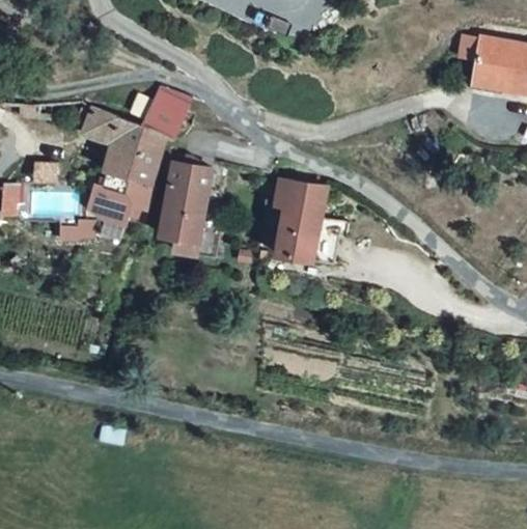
[(526,42),(483,34),(474,83),(526,90),(526,42)]
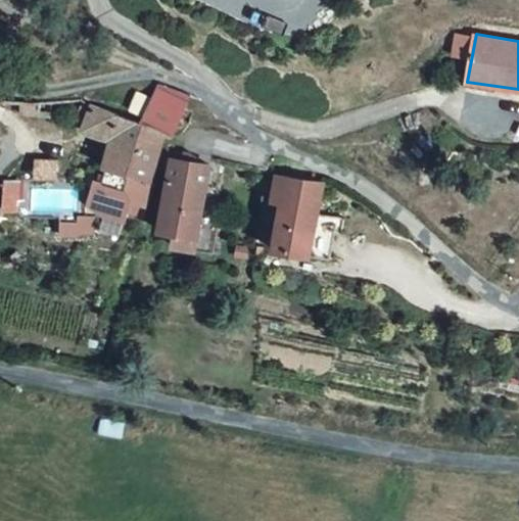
[(186,97),(158,89),(139,125),(159,136),(167,138),(186,97)]
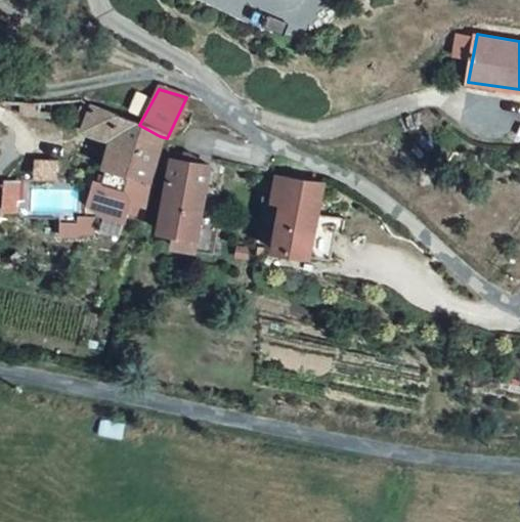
[(87,105),(77,132),(109,142),(100,169),(124,176),(139,125),(87,105)]
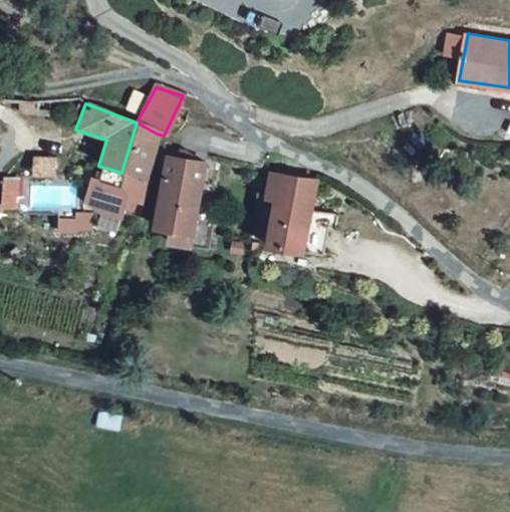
[(157,134),(137,122),(121,173),(143,179),(157,134)]
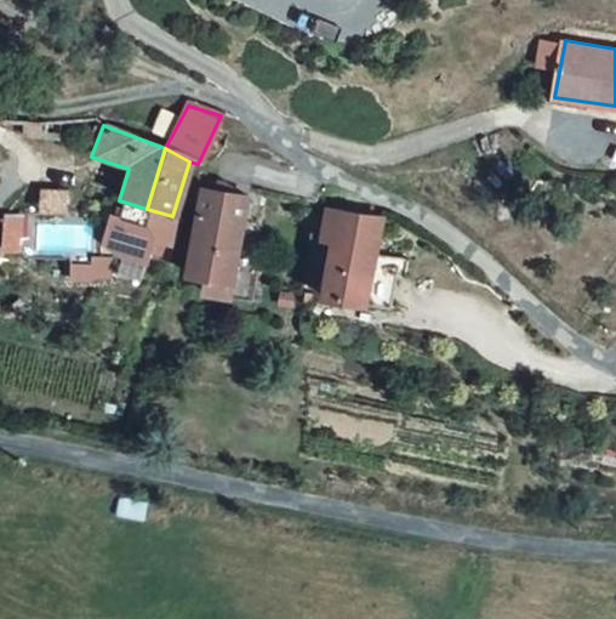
[(201,198),(187,282),(205,284),(235,289),(249,204),(201,198)]
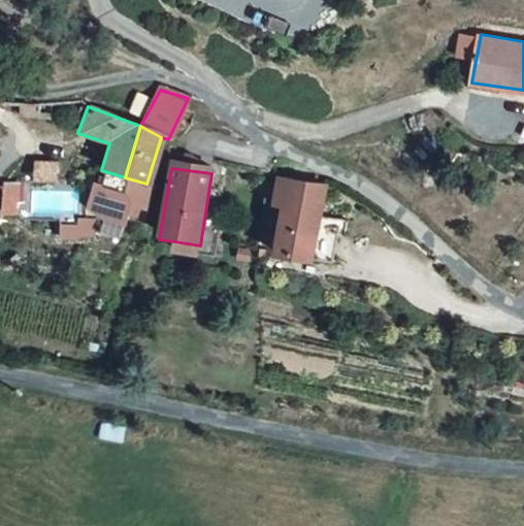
[(97,186),(92,184),(82,220),(117,230),(122,214),(138,219),(148,185),(146,184),(125,177),(101,170),(97,186)]
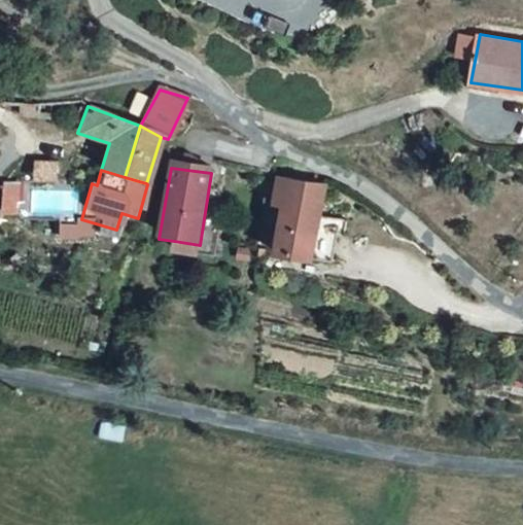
[(290,177),(269,249),(311,256),(321,216),(332,183),(290,177)]
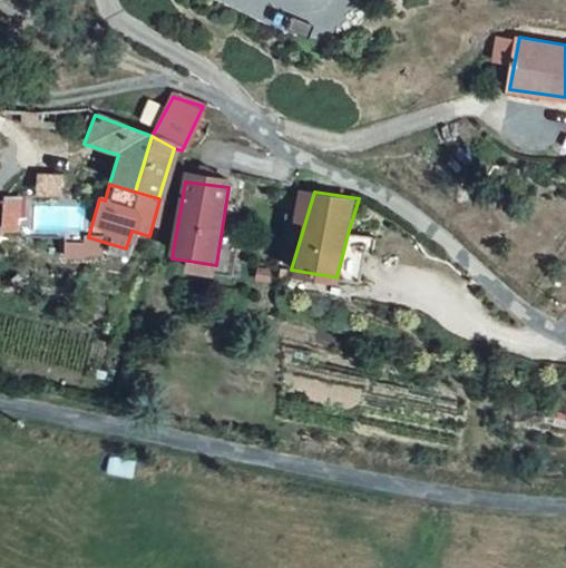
[(348,234),(337,277),(337,278),(359,281),(371,237),(348,234)]
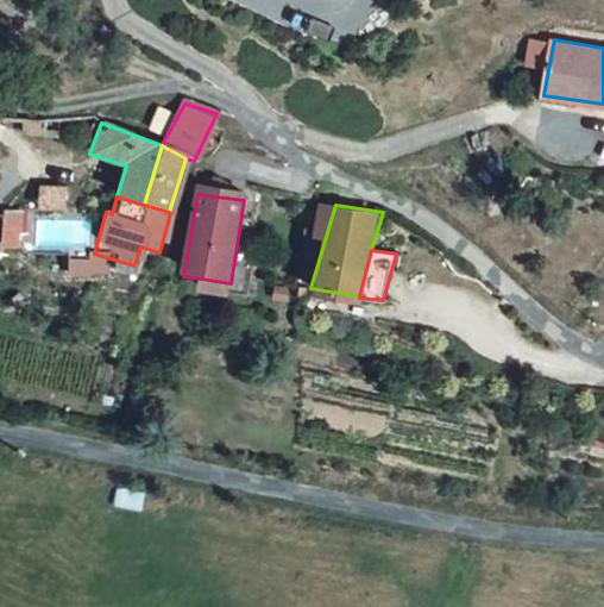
[(231,283),(201,279),(197,293),(241,301),(244,286),(231,283)]
